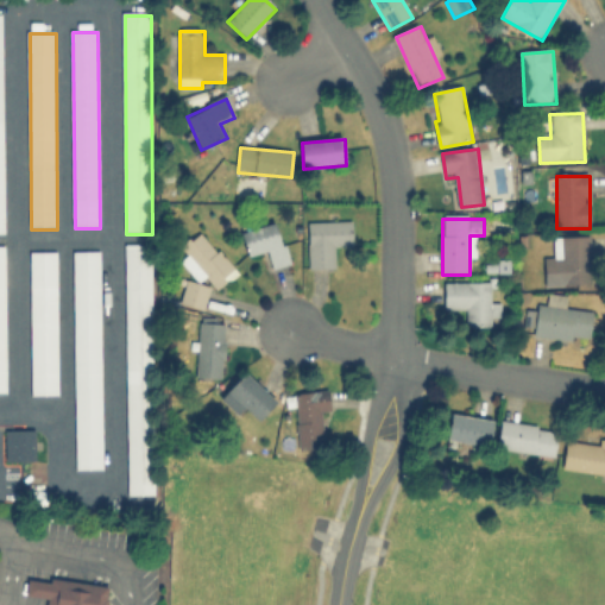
[(243,233),(250,260),(265,257),(269,271),(290,266),(279,224),(243,233)]
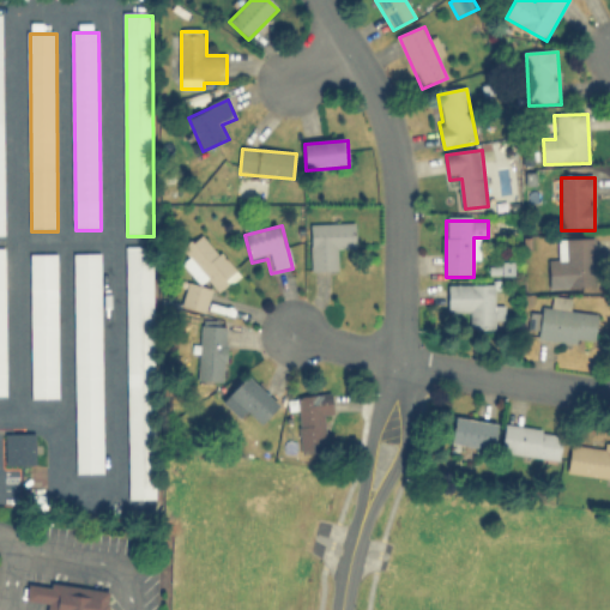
[(312,272),(339,272),(339,252),(356,252),(356,225),(312,225),(312,272)]
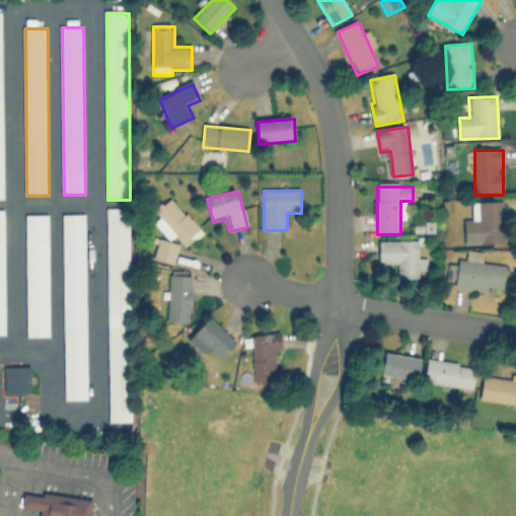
[(175,236),(187,248),(204,233),(171,198),(156,212),(162,219),(155,224),(170,241),(175,236)]
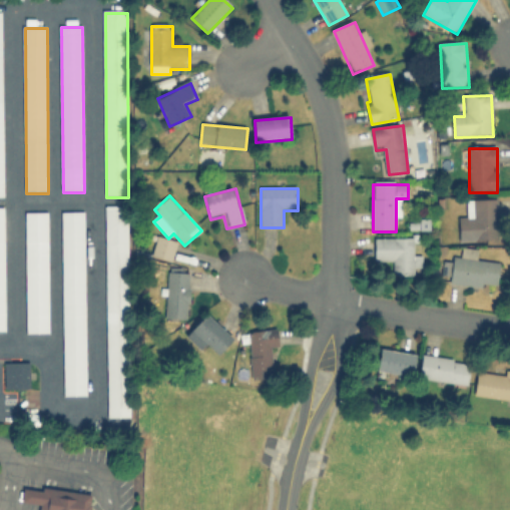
[(497,200),(469,200),(469,215),(460,215),(461,242),(498,241),(497,200)]
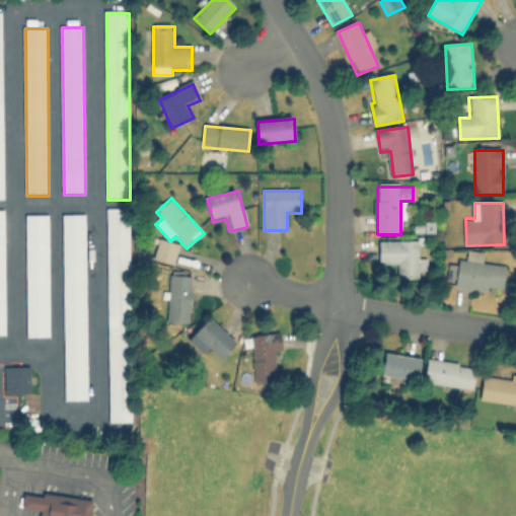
[(111,424),(108,210),(131,210),(132,424),(111,424)]
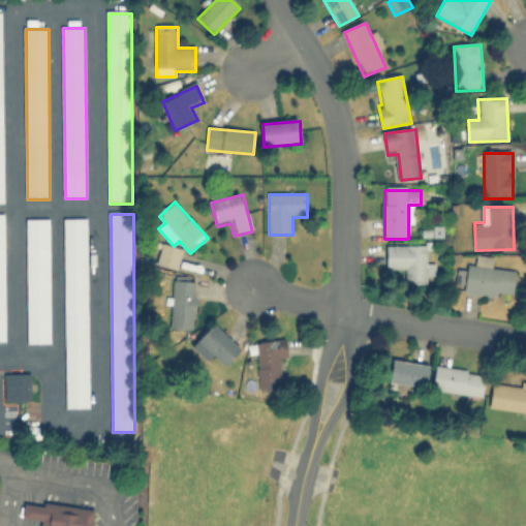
[(28,345),(28,221),(51,221),(52,345),(28,345)]
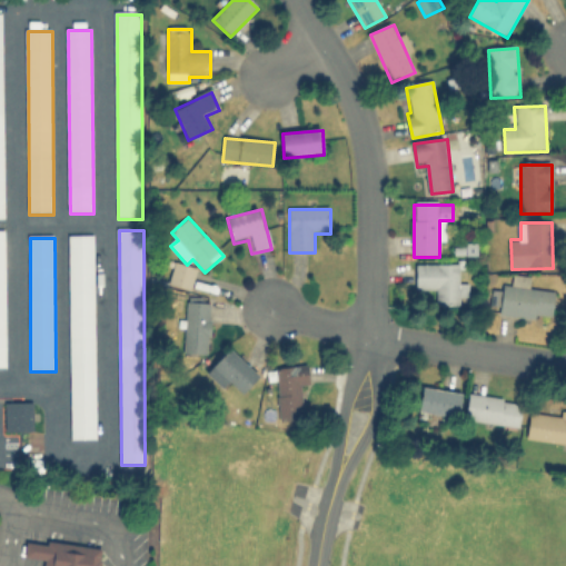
[(70,238),(96,238),(97,440),(71,440),(70,238)]
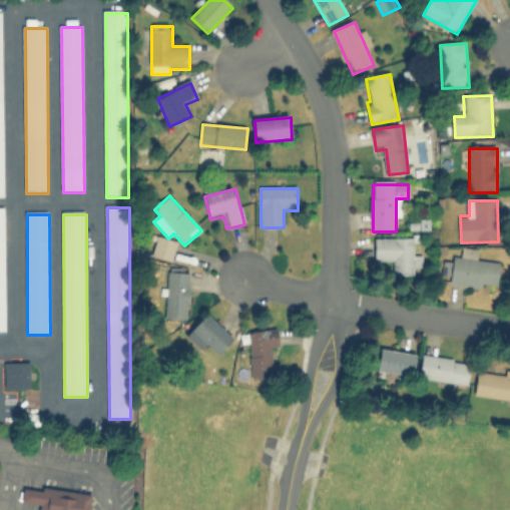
[(171,263),(177,244),(159,237),(153,257),(171,263)]
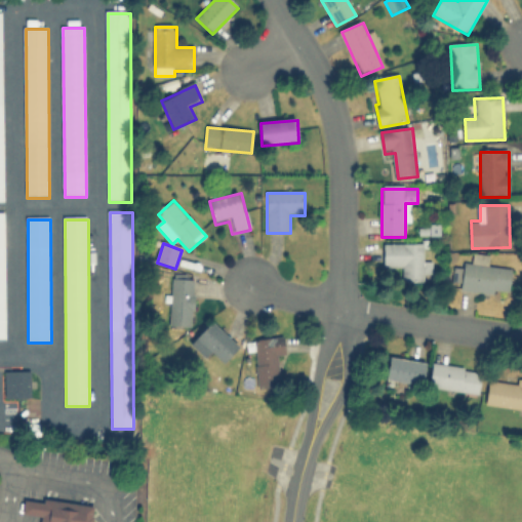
[(432,263),(424,263),(424,244),(385,244),(385,269),(404,269),(404,284),(425,284),(425,275),(432,275),(432,263)]
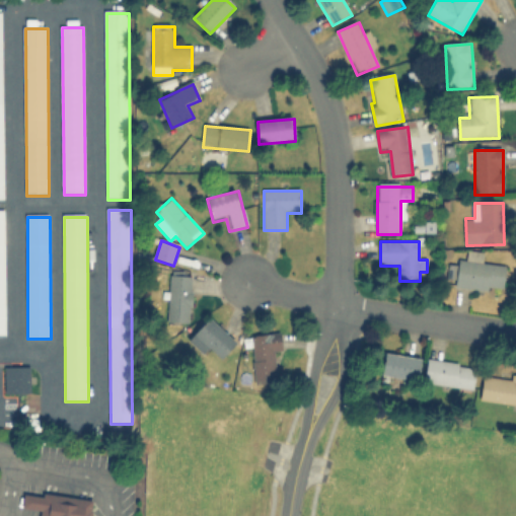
[(459,260),(455,288),(503,294),(507,268),(484,265),(485,254),(469,252),(467,261),(459,260)]
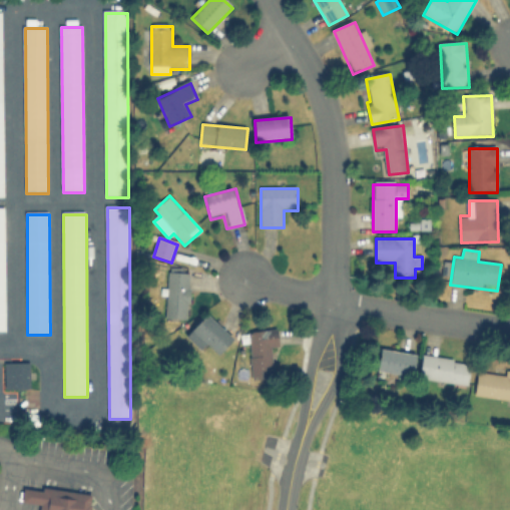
[(166,320),(188,321),(190,272),(168,271),(166,320)]
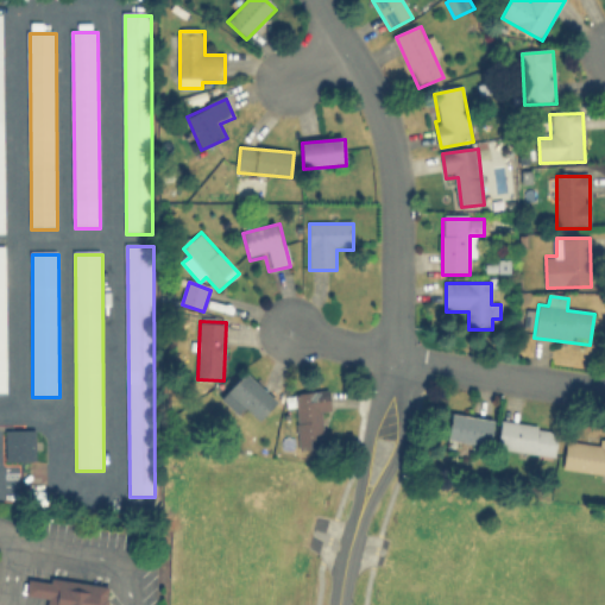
[(222,399),(241,418),(249,410),(260,422),(278,403),(247,373),(222,399)]
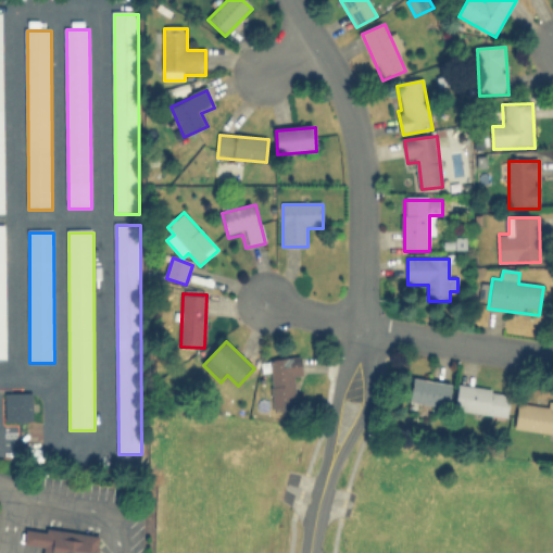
[(294,378),(302,378),(302,359),(272,361),(273,412),(296,411),(294,378)]
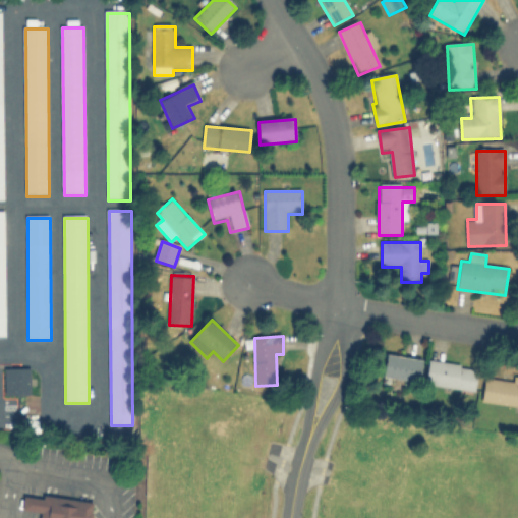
[(419,384),(423,360),(388,355),(384,379),(419,384)]
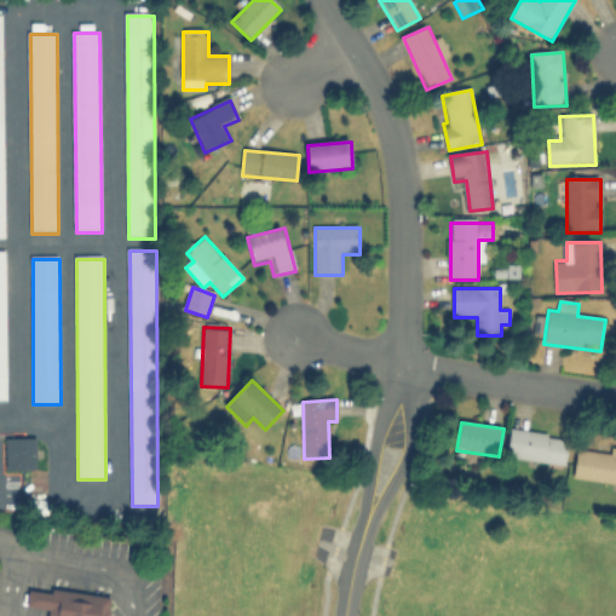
[(565,466),(569,438),(512,431),(508,459),(565,466)]
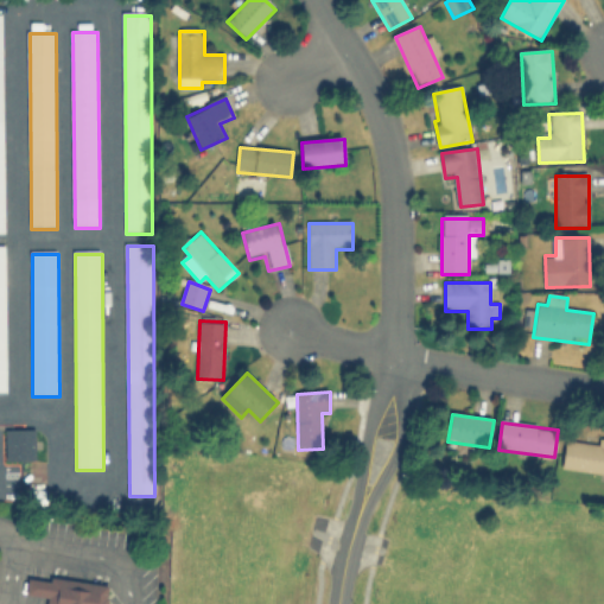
[(6,432),(37,432),(37,463),(6,463),(6,432)]
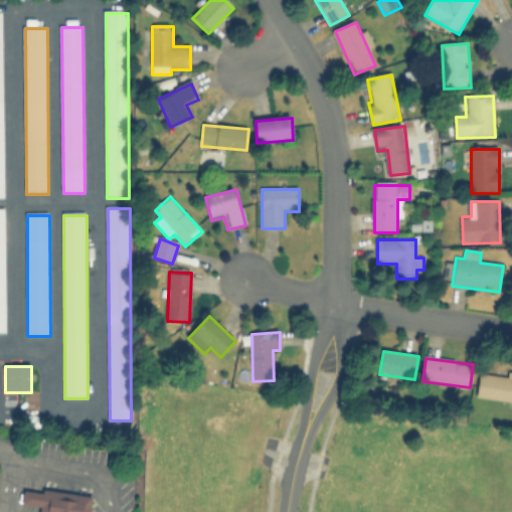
[(511,373),(480,372),(479,400),(511,401),(511,373)]
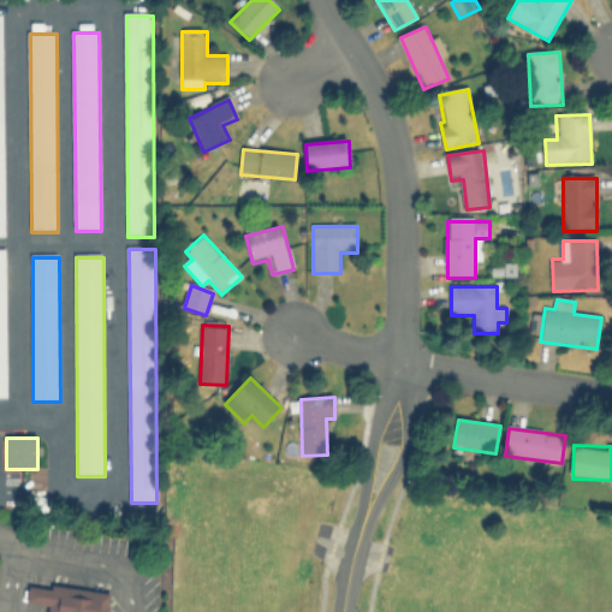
[(54,587),(111,594),(108,611),(49,611),(51,607),(28,604),(30,588),(54,592),(54,587)]
